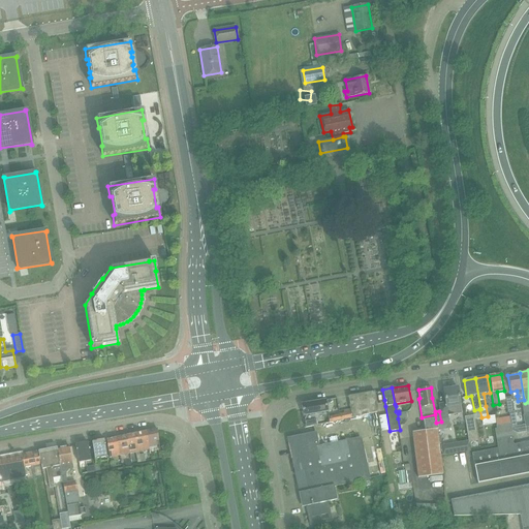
[(450,429),(448,418),(446,407),(454,405),(454,411),(461,409),(460,404),(457,387),(443,390),(445,402),(438,404),(439,411),(441,422),(436,423),(437,431),(450,429)]
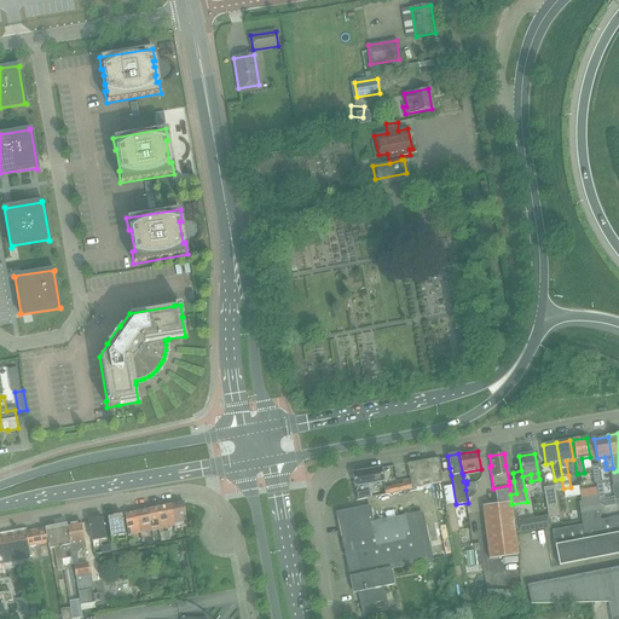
[(353,473),(354,479),(358,501),(362,499),(411,487),(443,482),(438,458),(406,463),(410,484),(383,487),(381,468),(353,473)]
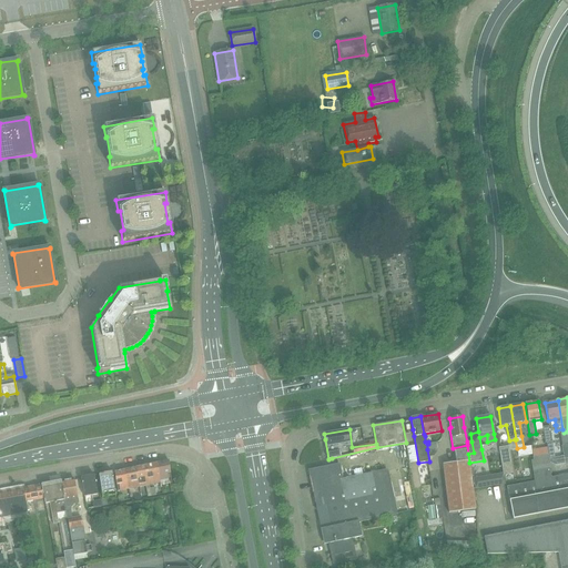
[(543,427),(545,444),(546,444),(551,443),(549,427),(543,427)]
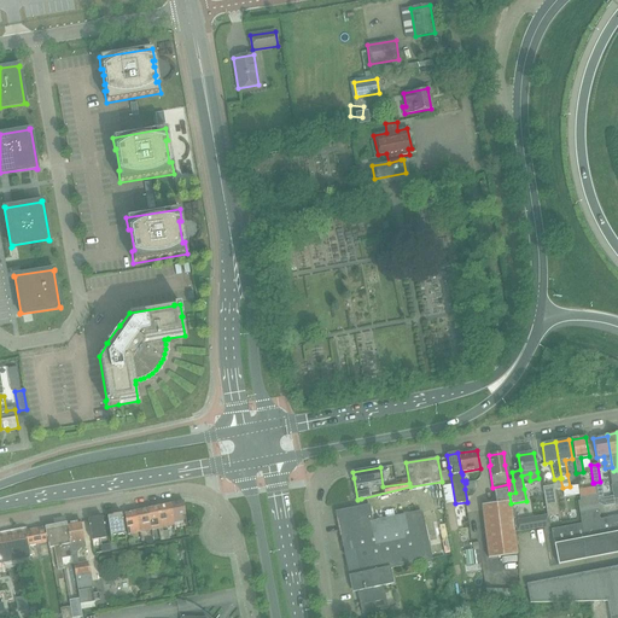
[(509,494),(508,484),(493,488),(493,490),(495,490),(496,503),(482,505),(488,558),(517,554),(511,503),(509,494)]
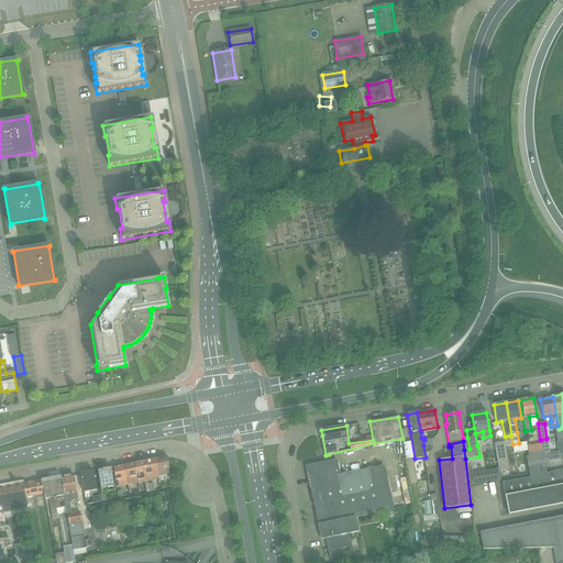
[(494,444),(498,472),(508,470),(504,442),(494,444)]
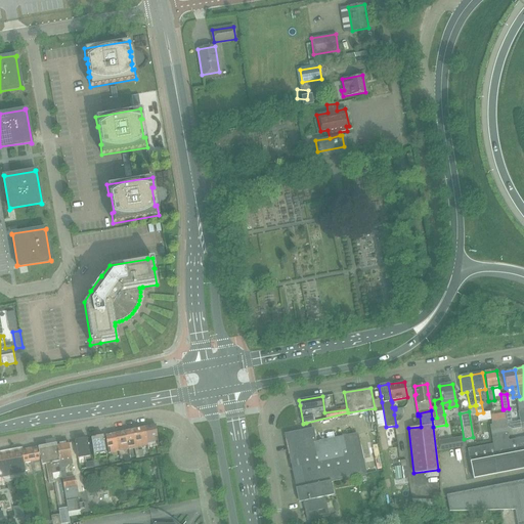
[(490,425),(491,436),(507,433),(506,427),(507,427),(507,424),(506,420),(491,422),(492,425),(490,425)]
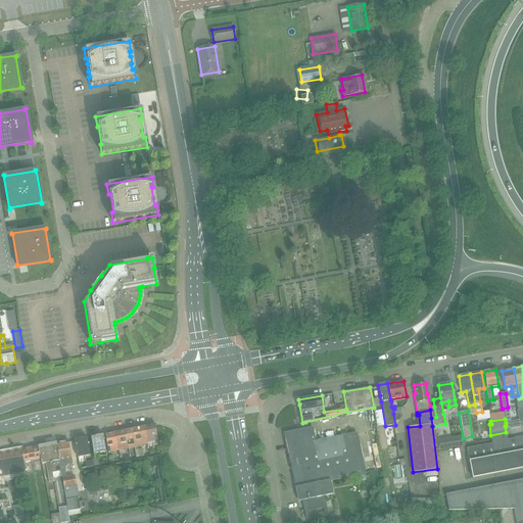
[(506,423),(506,426),(511,429),(520,427),(519,421),(506,423)]
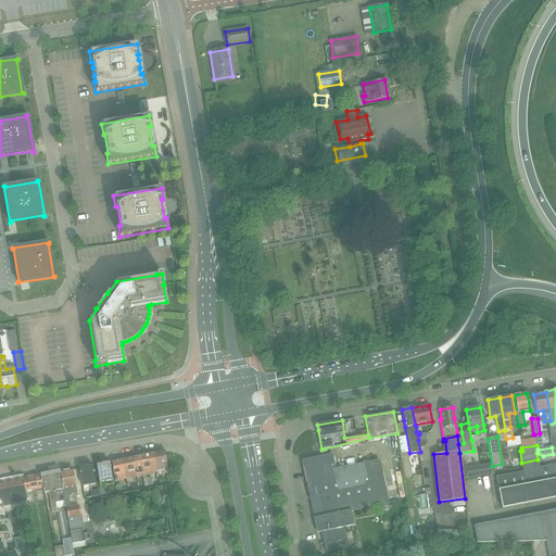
[(165,451),(153,454),(158,474),(162,472),(162,474),(168,472),(165,451)]
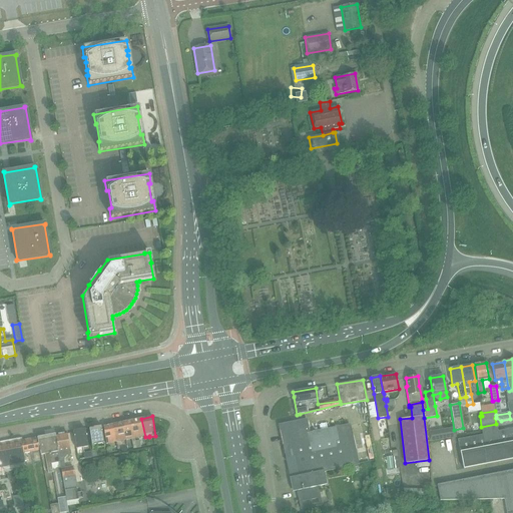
[(141,419),(131,421),(135,439),(145,437),(141,419)]
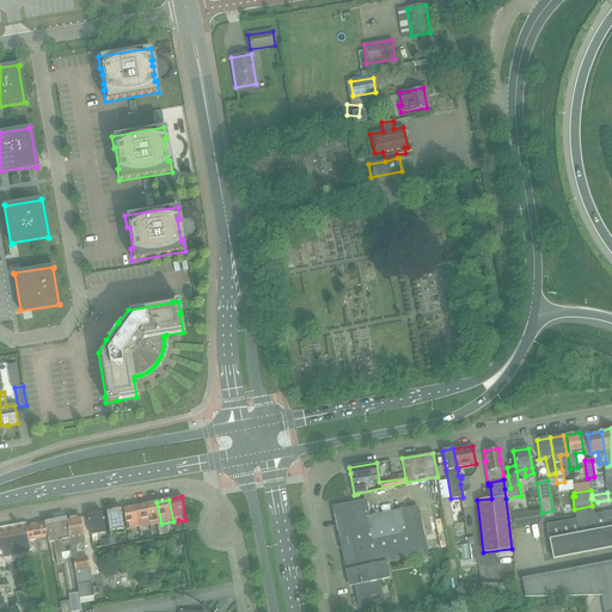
[(365,501),(360,502),(353,503),(355,515),(348,516),(348,514),(335,516),(344,560),(352,558),(352,563),(350,564),(357,598),(380,593),(378,581),(387,579),(384,562),(426,554),(416,507),(368,516),(365,501)]
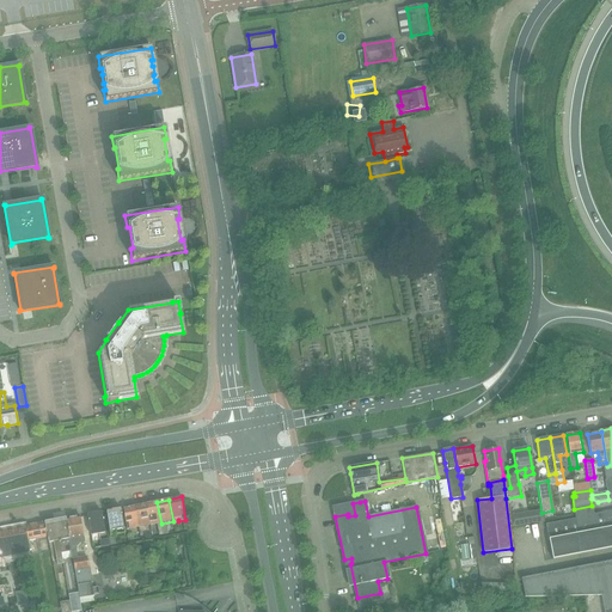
[(146,505),(150,526),(157,524),(159,536),(164,534),(161,527),(161,524),(157,502),(146,505)]
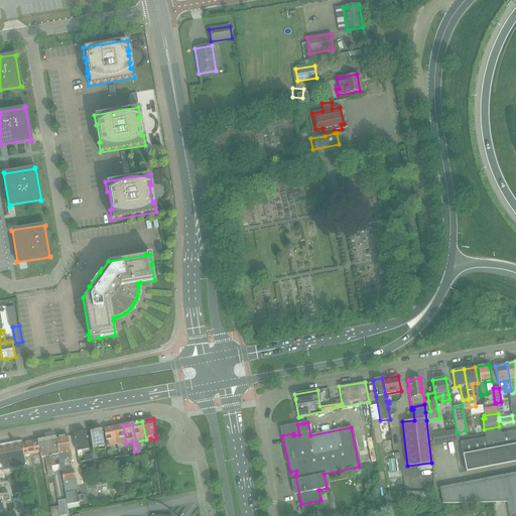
[(116,444),(126,443),(123,425),(113,427),(116,444)]
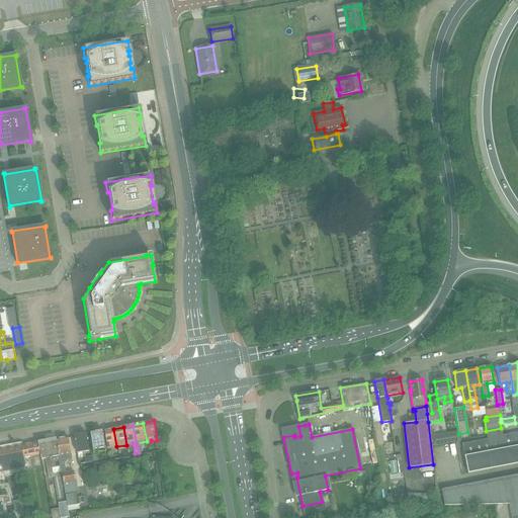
[(517,432),(503,435),(501,428),(486,431),(487,439),(462,444),(467,473),(517,463),(517,432)]
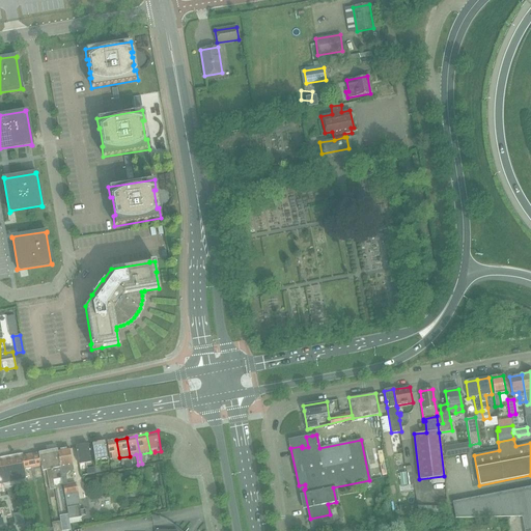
[(110,459),(119,457),(116,440),(107,442),(110,459)]
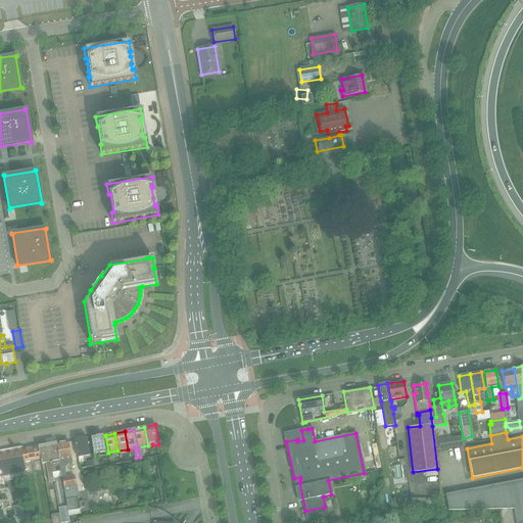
[(91,437),(94,458),(106,456),(103,435),(91,437)]
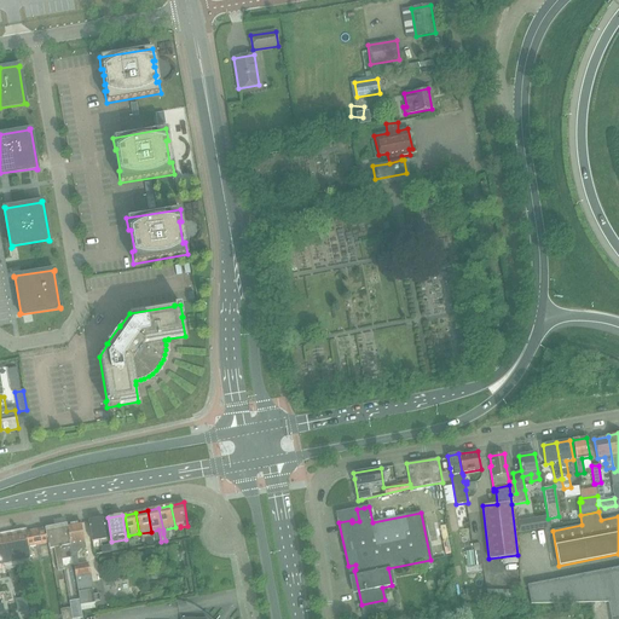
[(102,519),(88,521),(92,542),(106,539),(102,519)]
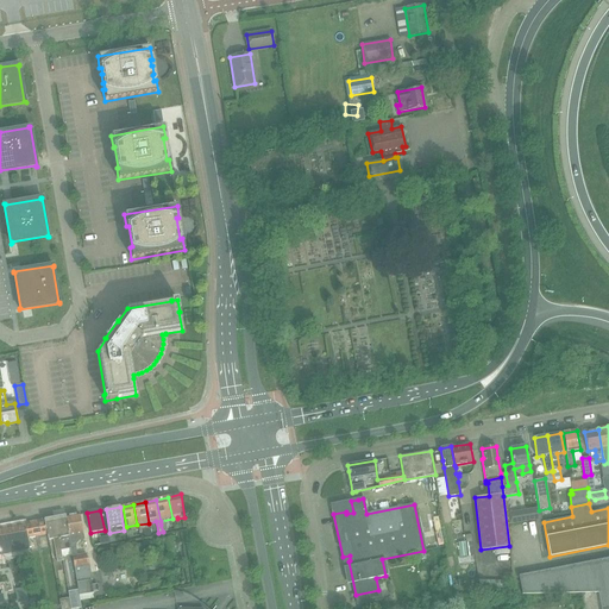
[(525,510),(508,513),(509,523),(526,521),(525,510)]
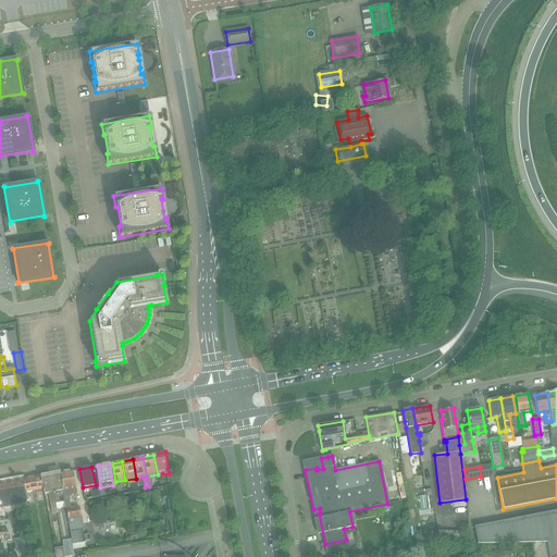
[(74,481),(72,470),(60,472),(64,502),(71,533),(70,533),(71,540),(73,549),(86,548),(84,531),(82,516),(81,516),(78,507),(71,508),(70,500),(70,499),(70,497),(71,496),(72,495),(73,495),(77,494),(75,489),(74,481)]
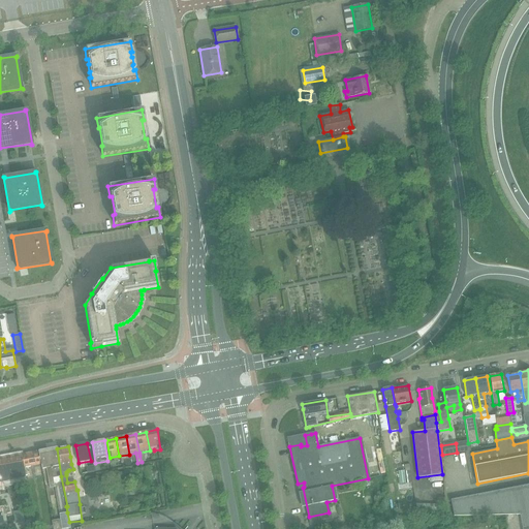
[(57,448),(57,447),(49,449),(53,477),(53,478),(61,476),(57,448)]
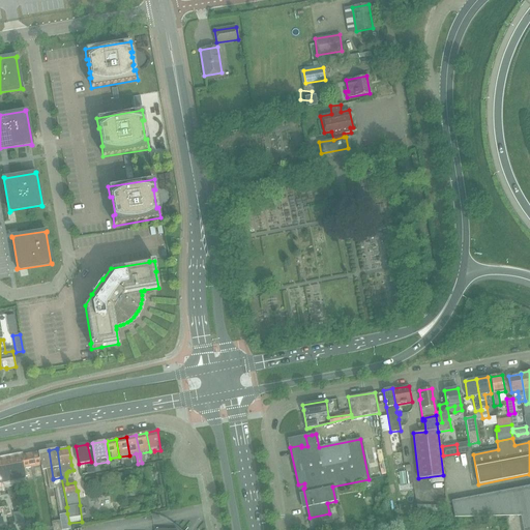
[(53,478),(49,450),(38,452),(40,466),(41,470),(46,469),(49,490),(54,489),(53,479),(53,478)]
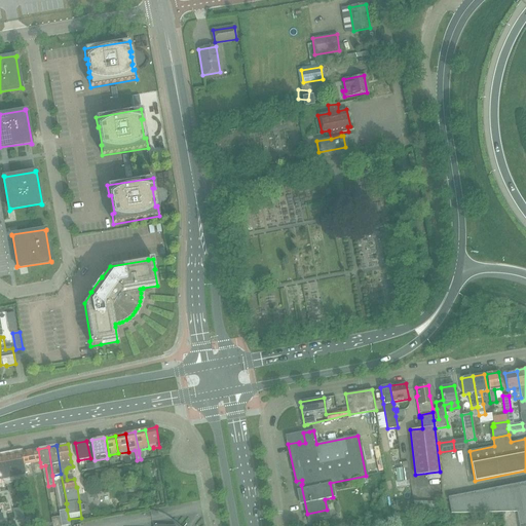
[(40,462),(38,449),(22,452),(24,465),(40,462)]
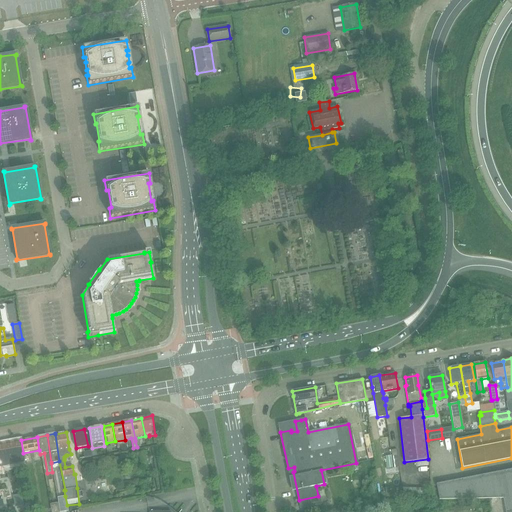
[(23,453),(21,440),(0,443),(0,472),(1,472),(0,470),(9,469),(8,466),(25,463),(23,453)]
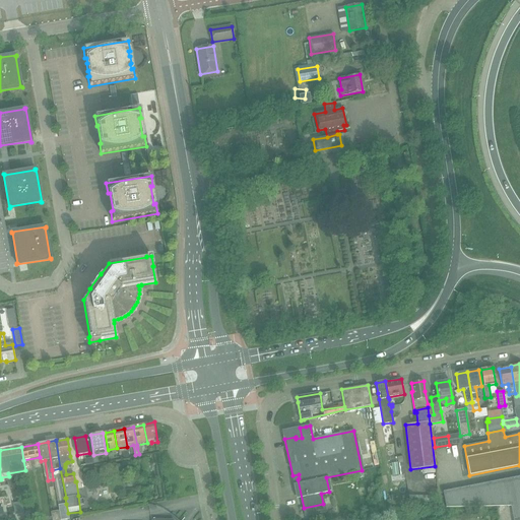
[(387,471),(397,470),(395,457),(385,459),(387,471)]
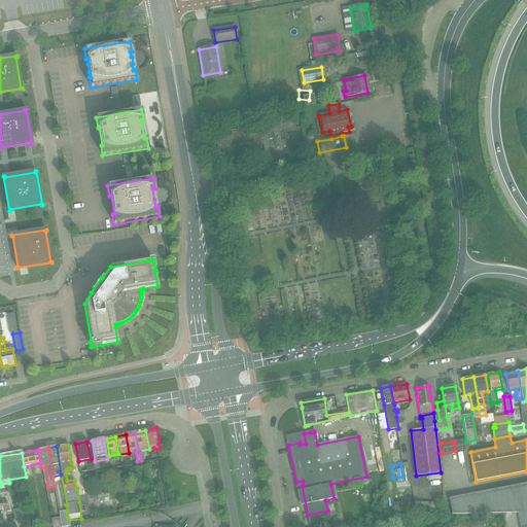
[(526,526),(526,482),(448,498),(451,515),(521,513),(523,526),(526,526)]
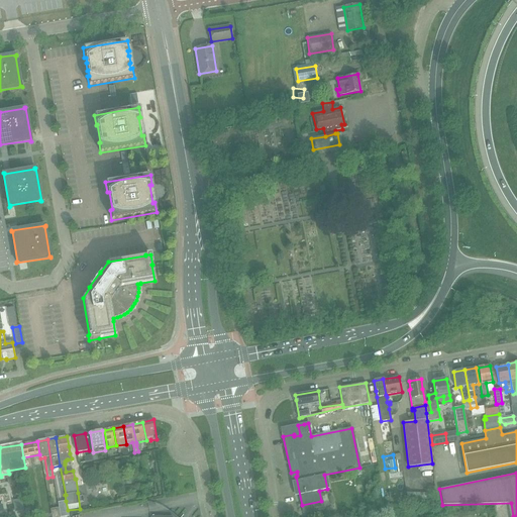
[(66,501),(58,502),(59,508),(60,516),(64,516),(69,516),(68,510),(66,501)]
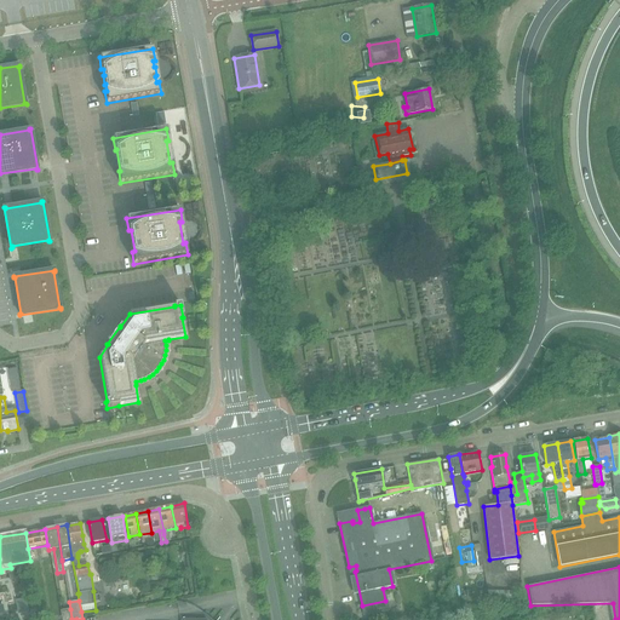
[(72,619),(70,609),(61,610),(61,619),(72,619)]
